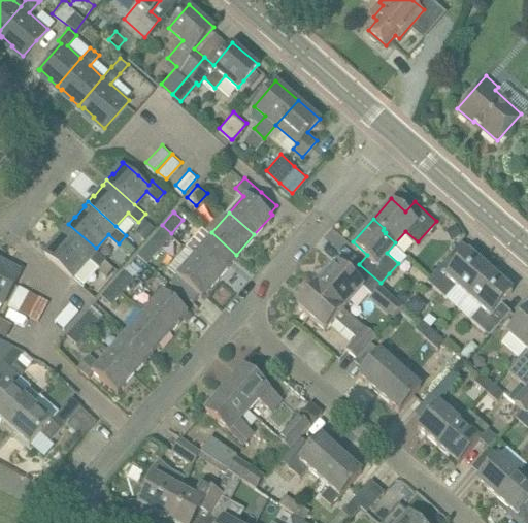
[(107,257),(96,248),(68,224),(64,227),(65,228),(56,238),(55,238),(45,249),(73,273),(74,272),(84,282),(99,265),(100,265),(107,257)]
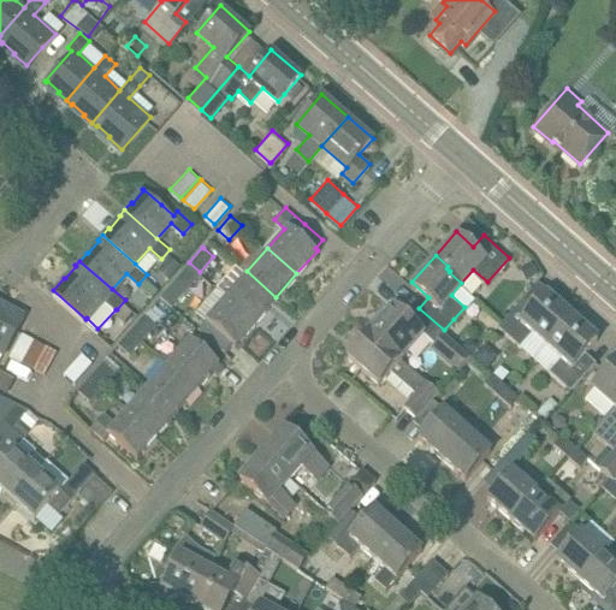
[(188,285),(200,272),(189,262),(177,276),(188,285)]
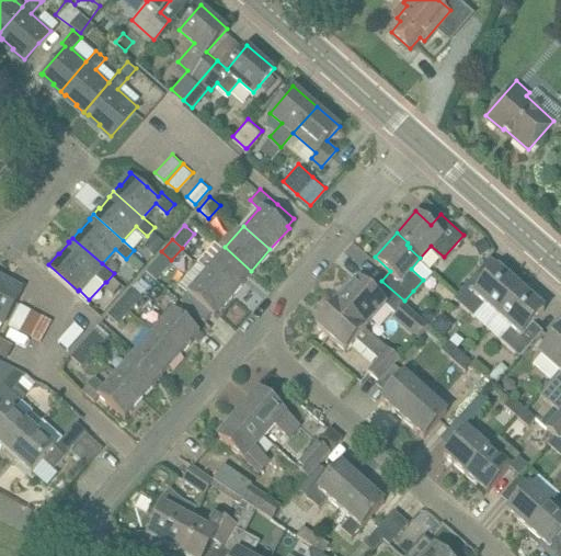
[(232,292),(251,271),(225,247),(206,268),(232,292)]
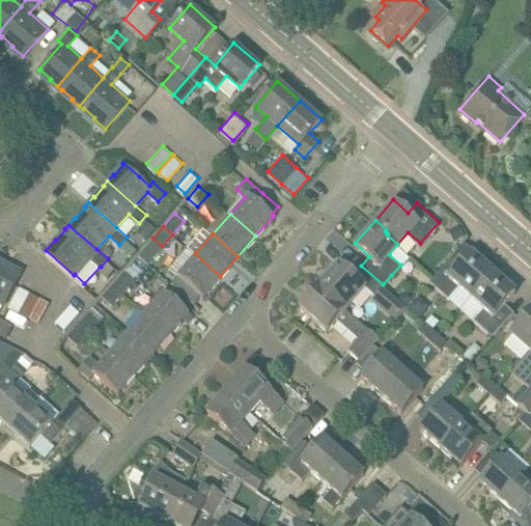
[(471,296),(494,271),(471,251),(460,263),(451,254),(430,279),(448,296),(458,284),(471,296)]
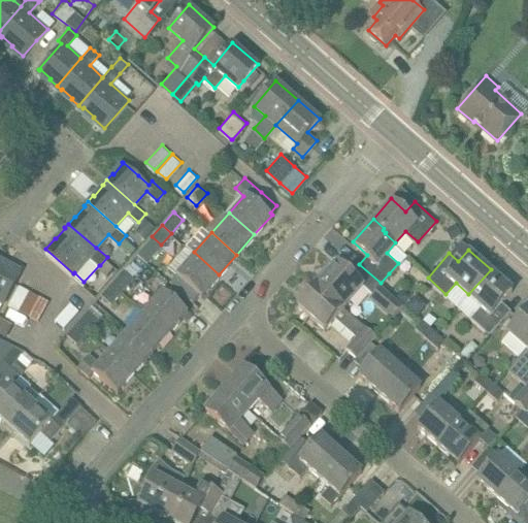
[(201,295),(219,274),(194,252),(176,272),(201,295)]
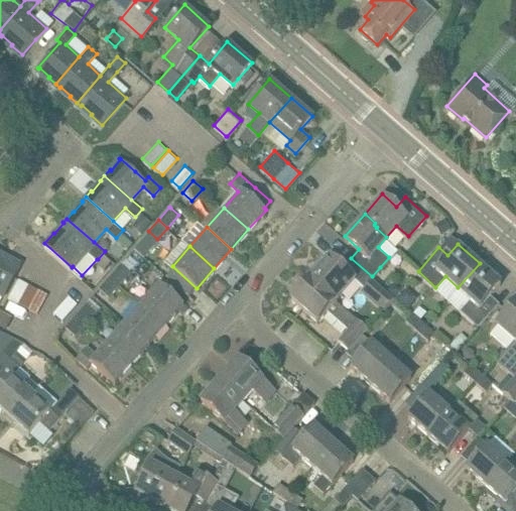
[(0,290),(3,293),(20,262),(7,255),(6,256),(0,252),(0,290)]
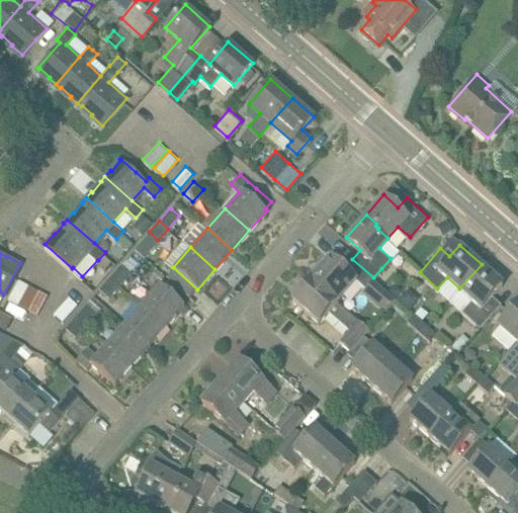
[(352,259),(344,268),(330,255),(312,276),(337,300),(356,278),(365,287),(362,290),(384,311),(396,298),(373,277),(352,259)]
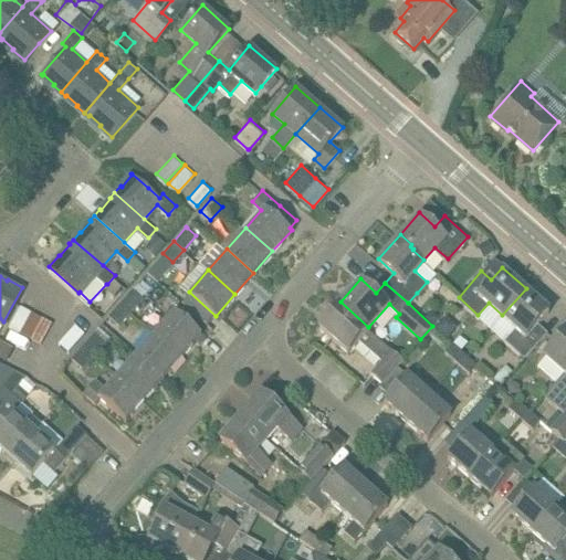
[(121,300),(132,309),(143,296),(133,286),(121,300)]
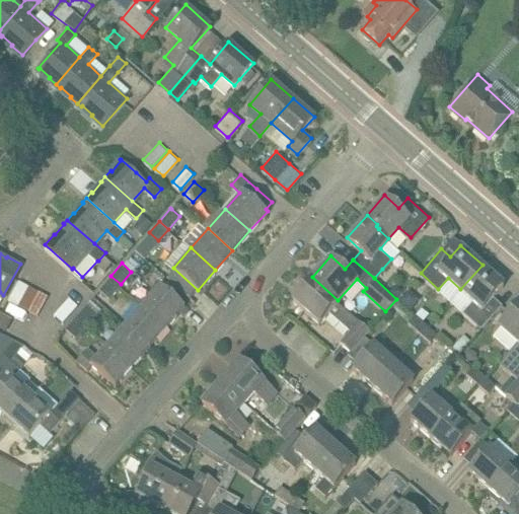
[(480,327),(489,318),(503,303),(494,295),(504,284),(483,265),(460,289),(472,299),(462,310),(480,327)]
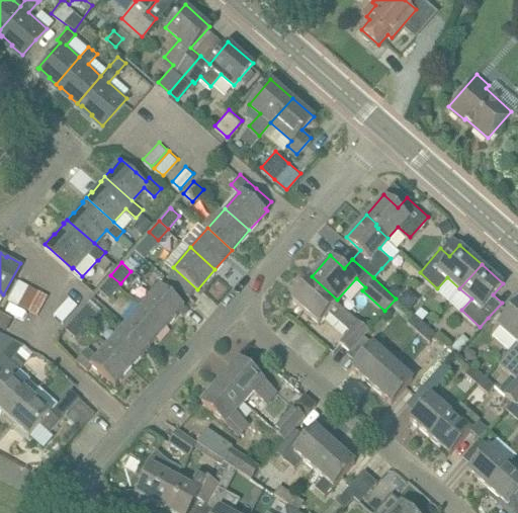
[(109,295),(120,283),(110,275),(100,287),(109,295)]
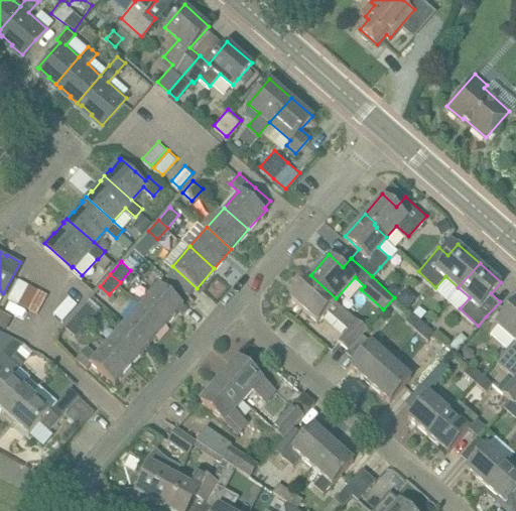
[(367,327),(336,298),(310,275),(291,296),(317,320),(327,308),(348,327),(338,339),(348,348),(367,327)]
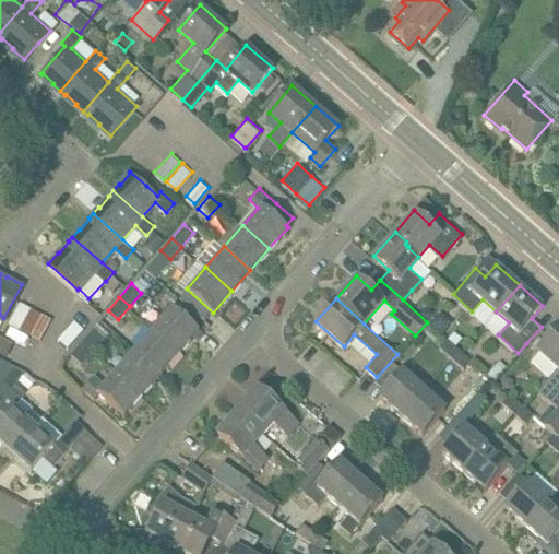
[(20,327),(31,305),(21,299),(9,321),(20,327)]
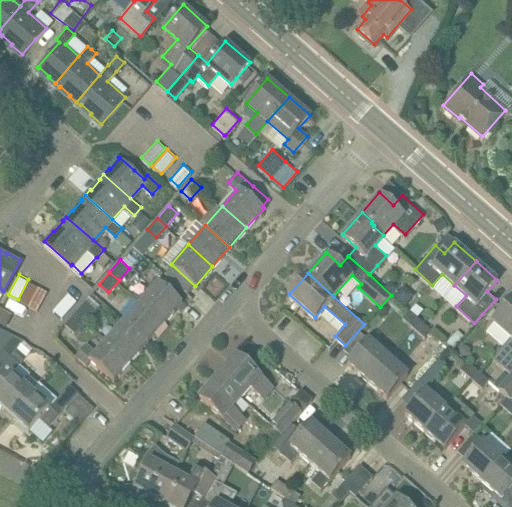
[(166,274),(160,281),(167,287),(169,289),(175,281),(166,274)]
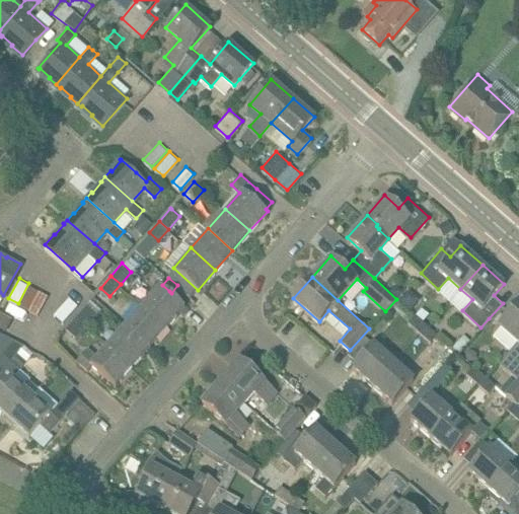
[(28,307),(39,288),(29,283),(19,302),(28,307)]
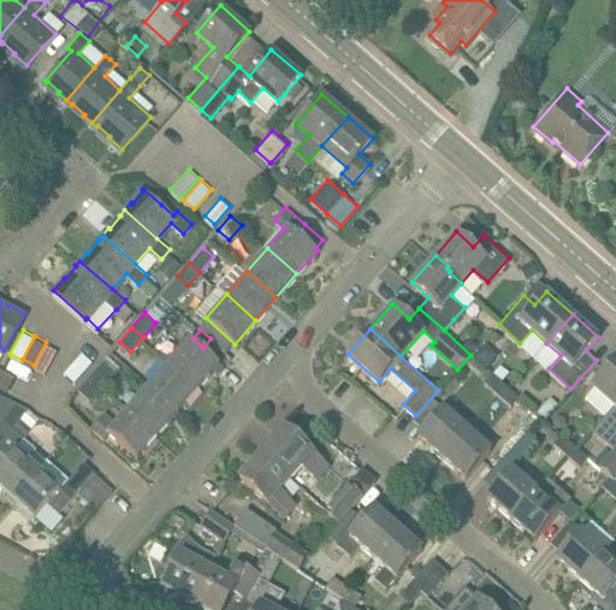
[(203,348),(201,345),(193,338),(190,336),(170,360),(199,385),(219,362),(203,348)]
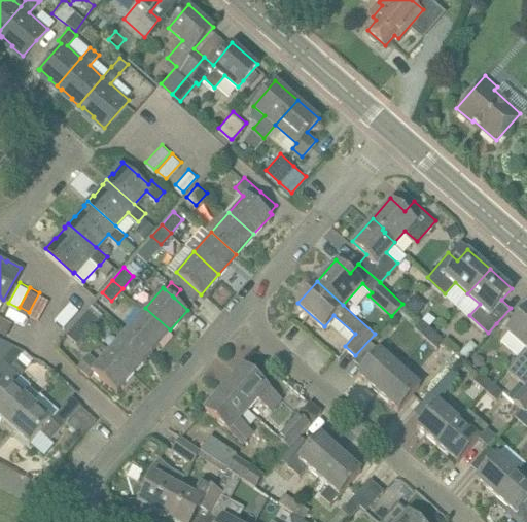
[(39,317),(48,299),(39,293),(30,312),(39,317)]
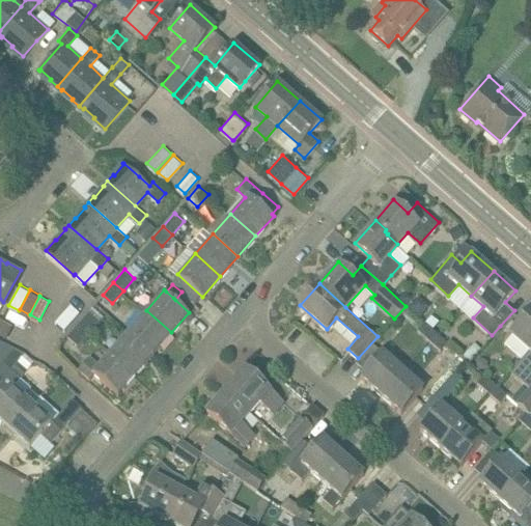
[(64,327),(79,310),(71,302),(56,320),(64,327)]
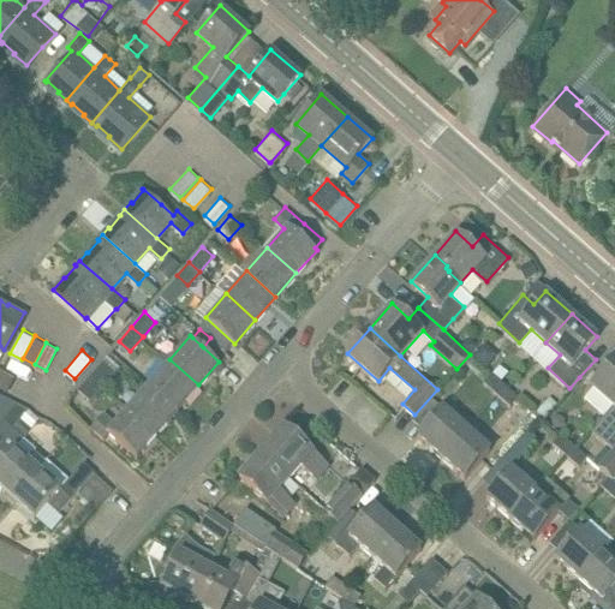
[(90,374),(102,383),(115,368),(105,358),(90,374)]
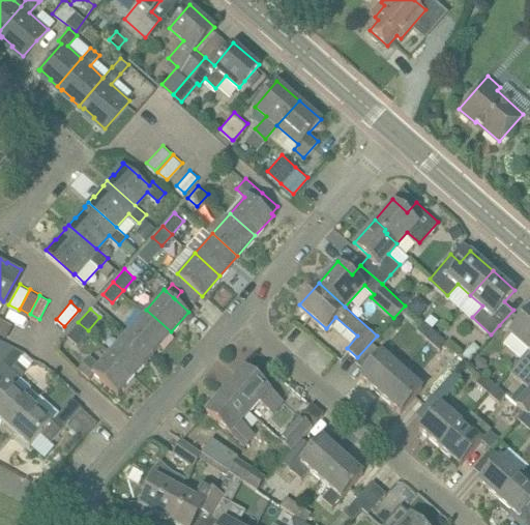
[(529,309),(511,330),(529,347),(510,369),(529,385),(529,384),(529,309)]
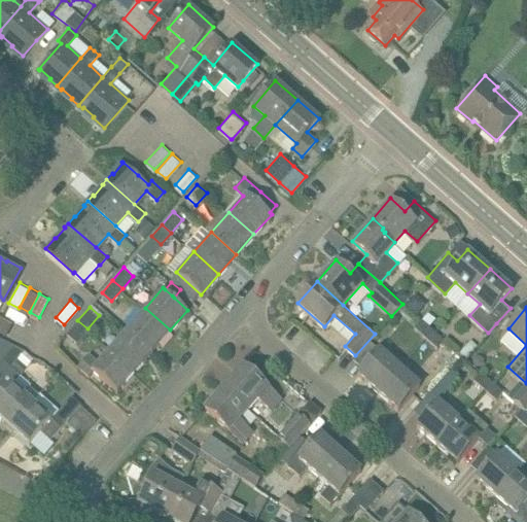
[(151,350),(170,329),(145,308),(127,328),(151,350)]
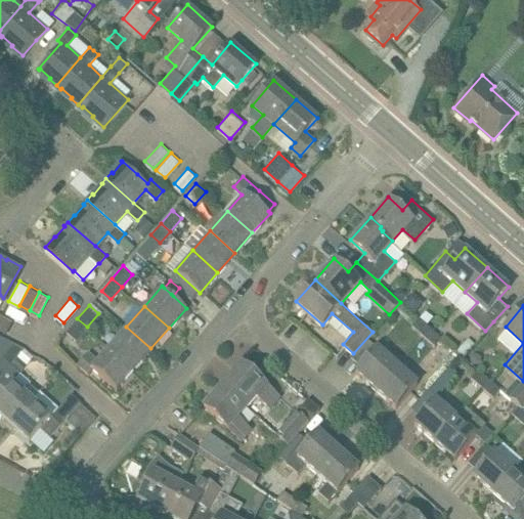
[(0,314),(0,330),(3,332),(9,319),(0,314)]
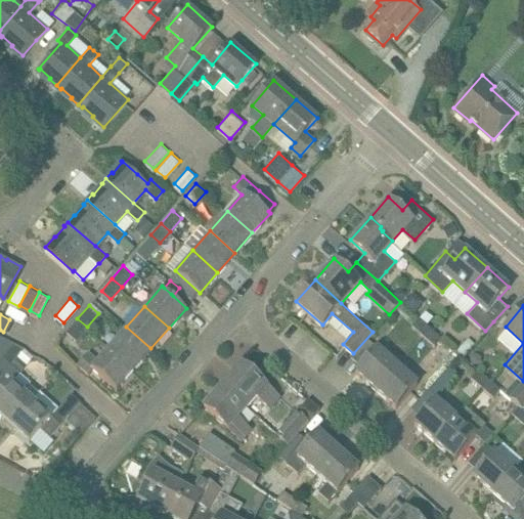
[(424,334),(431,326),(420,315),(412,323),(424,334)]
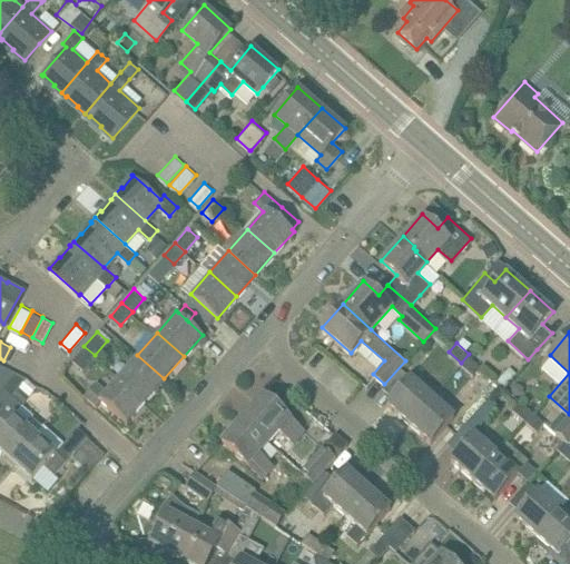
[(84,368),(95,355),(84,346),(72,358),(84,368)]
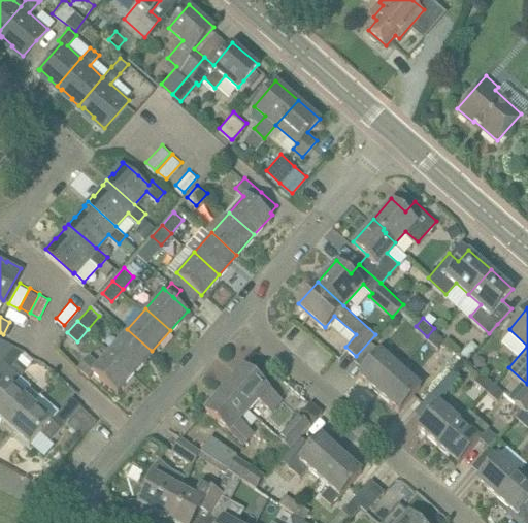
[(427,336),(438,347),(446,338),(434,328),(427,336)]
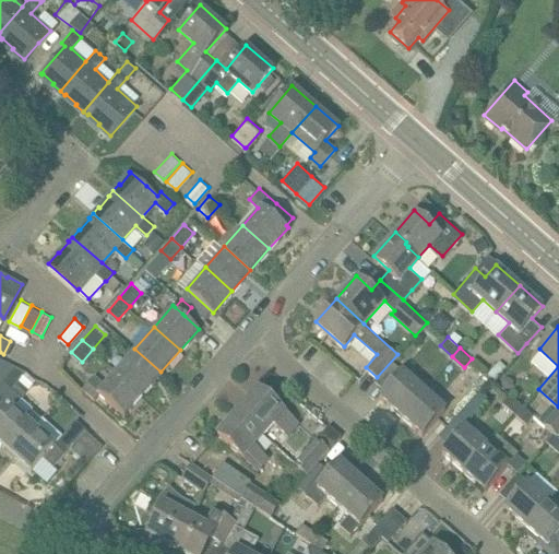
[(143,392),(161,372),(134,349),(117,369),(143,392)]
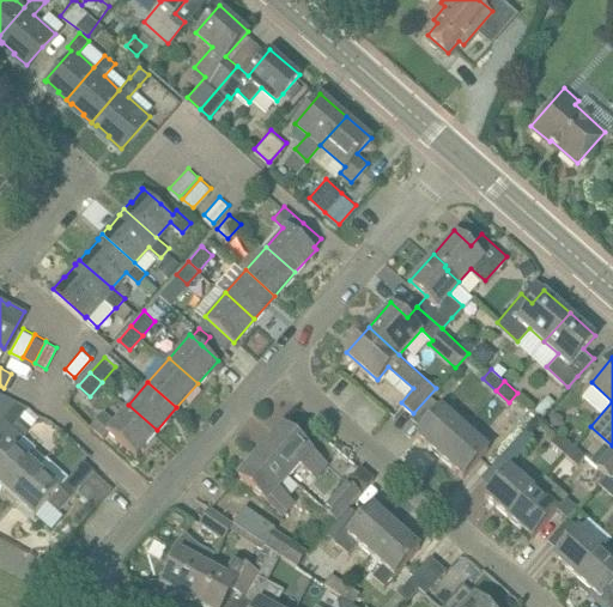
[(548,392),(534,407),(542,414),(557,399),(548,392)]
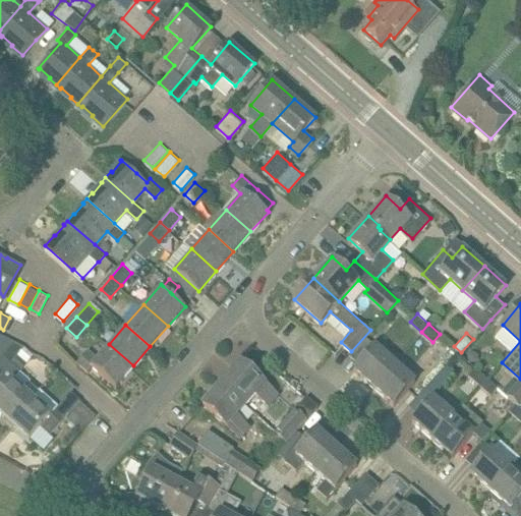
[(1,351),(0,352),(0,370),(10,359),(16,352),(23,345),(12,339),(1,351)]
